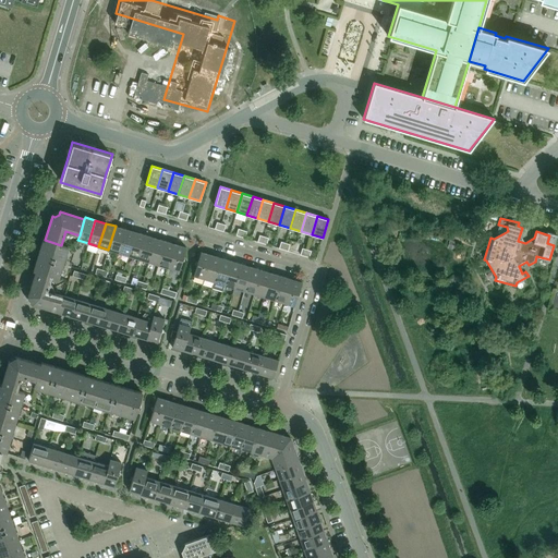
[(125,229),(116,226),(108,250),(118,253),(125,229)]
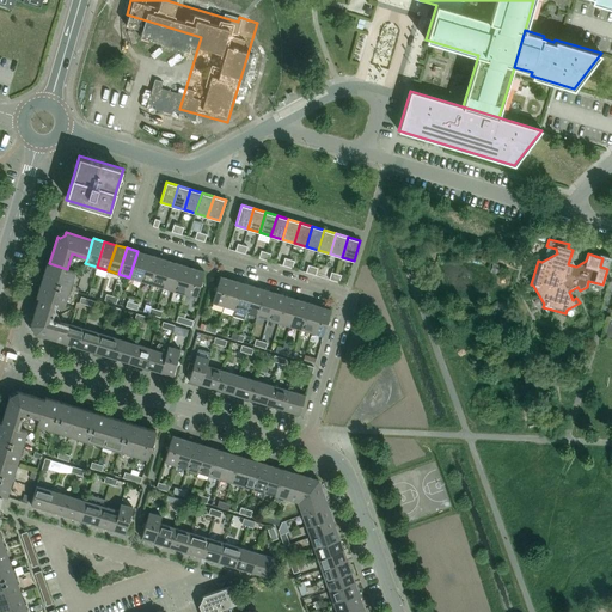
[(148,255),(138,251),(129,277),(141,280),(148,255)]
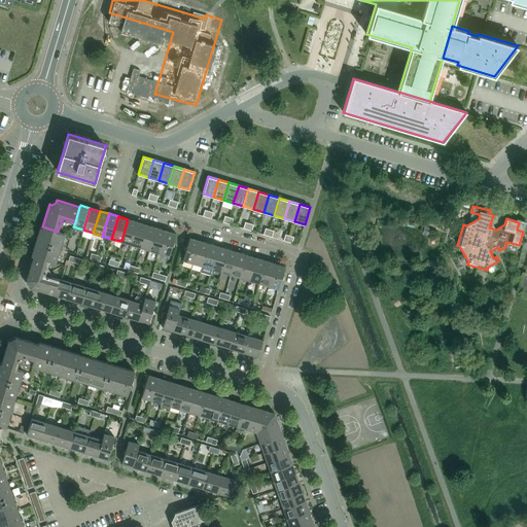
[(137,222),(128,219),(121,241),(131,244),(137,222)]
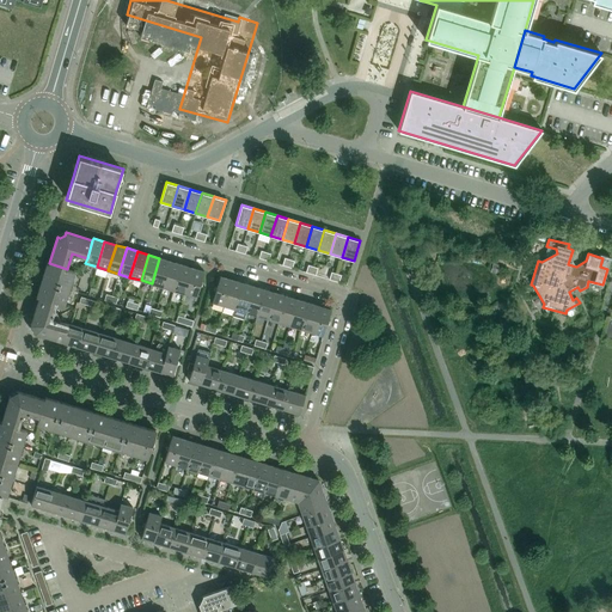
[(152,283),(163,287),(171,261),(159,258),(152,283)]
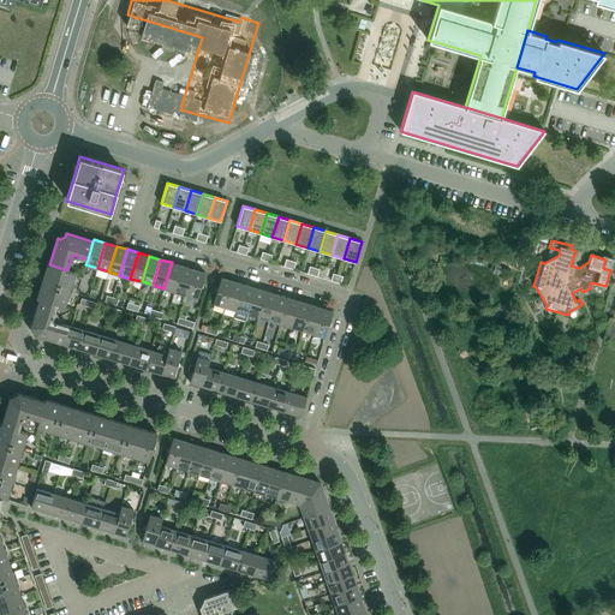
[(183,266),(172,262),(163,288),(174,292),(183,266)]
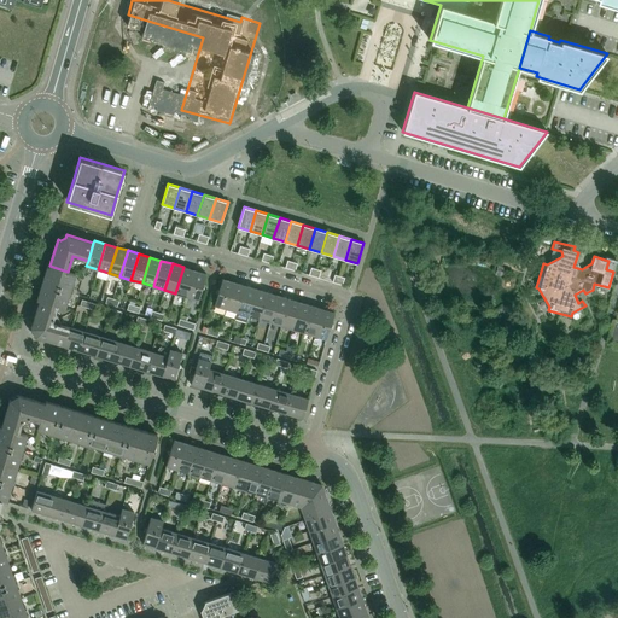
[(36,299),(39,301),(57,305),(65,308),(75,274),(68,272),(50,266),(47,266),(36,299)]
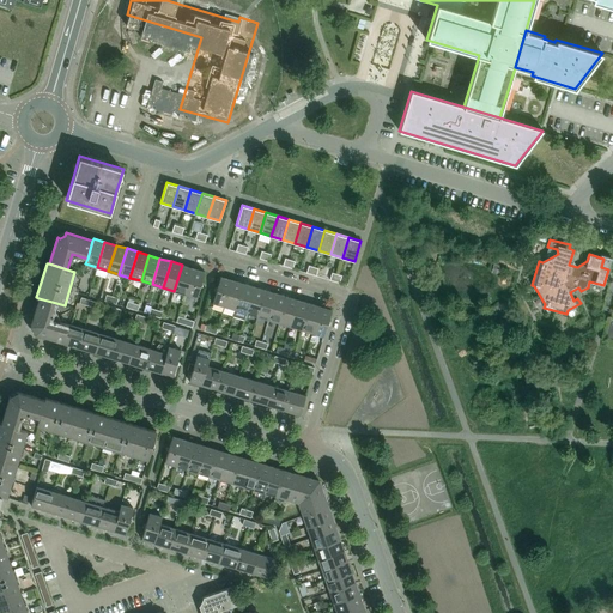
[(174,291),(184,295),(193,268),(182,265),(174,291)]
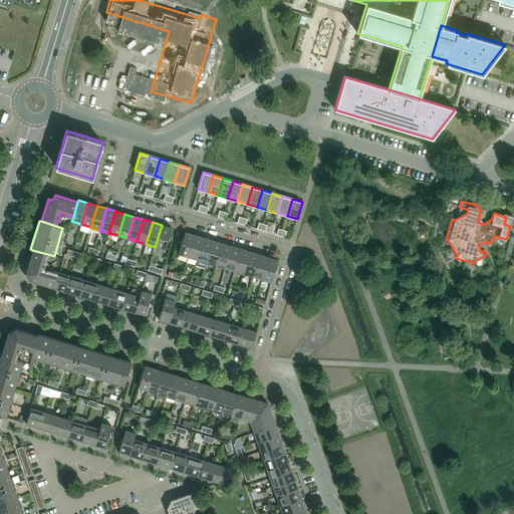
[(172,228),(162,225),(155,247),(165,249),(172,228)]
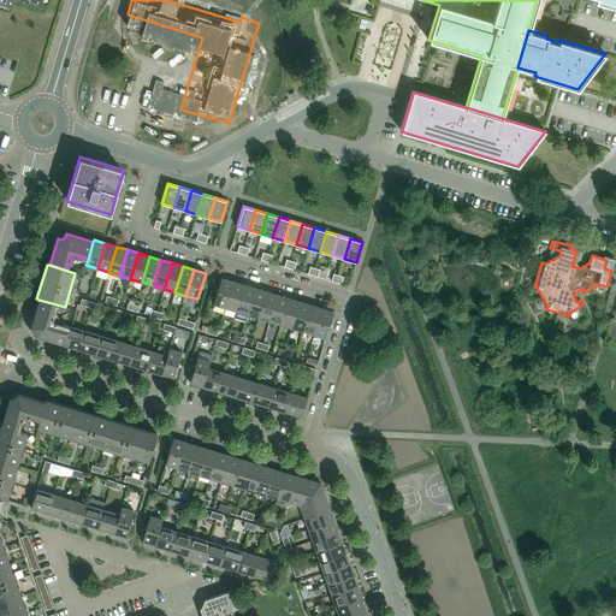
[(214,304),(225,307),(234,282),(221,278),(214,304)]
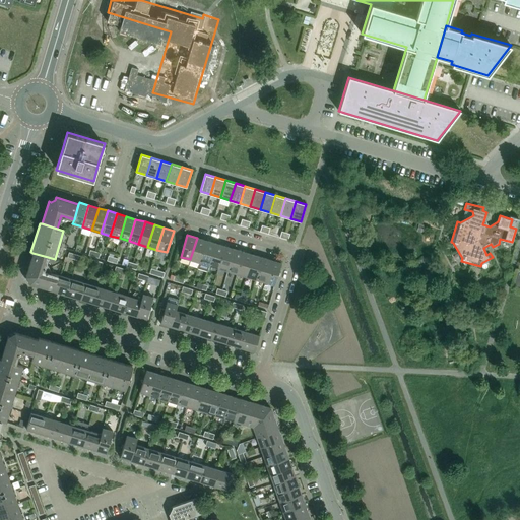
[(206,241),(197,238),(190,259),(199,262),(206,241)]
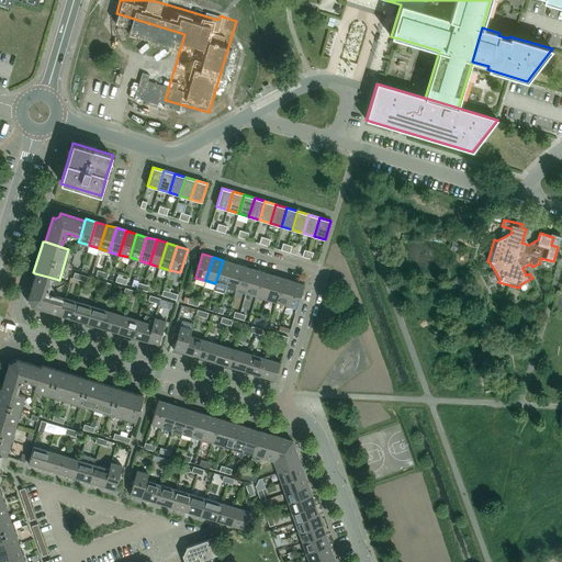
[(233,262),(223,260),(215,283),(226,287),(233,262)]
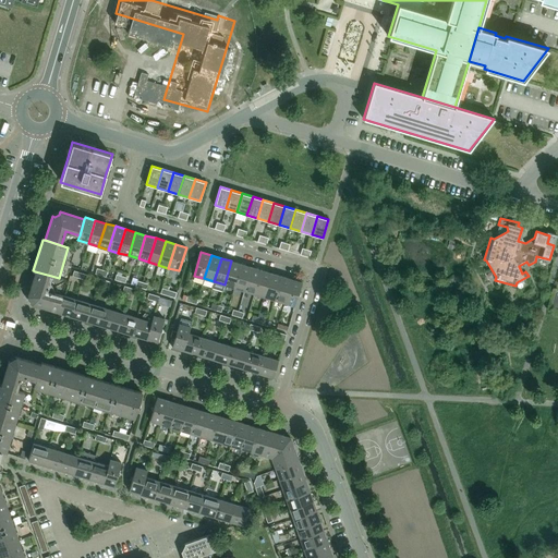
[(241,264),(231,261),(225,284),(234,288),(241,264)]
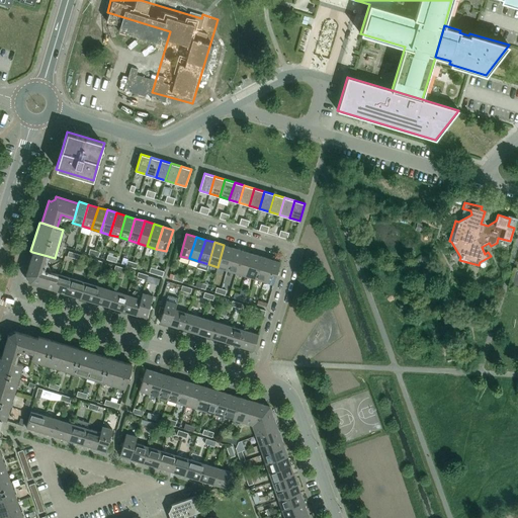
[(224,245),(218,267),(227,270),(233,248),(224,245)]
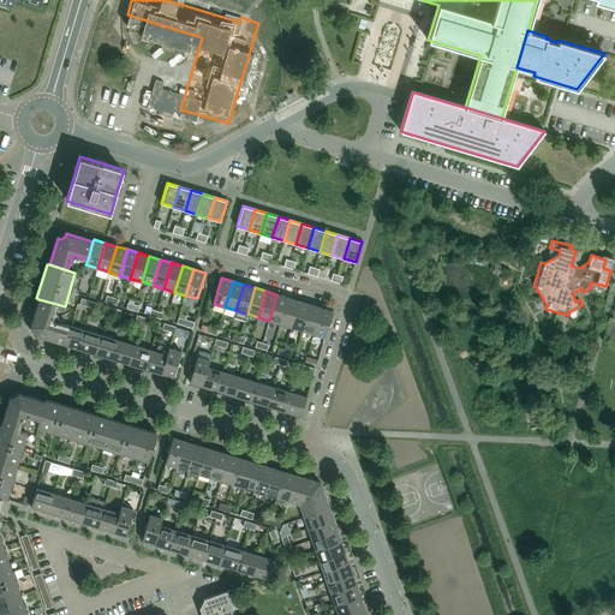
[(276,294),(269,321),(280,323),(288,298),(276,294)]
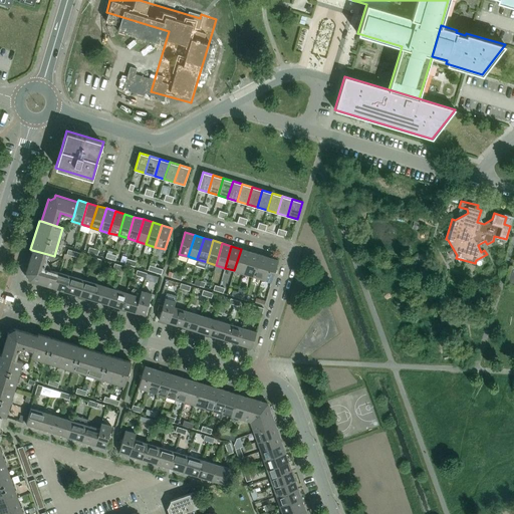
[(241,249),(234,270),(243,273),(250,251),(241,249)]
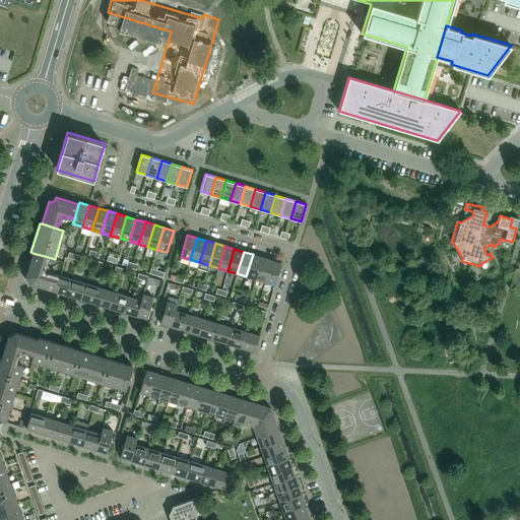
[(29,282),(53,289),(57,274),(44,270),(48,257),(33,253),(26,275),(28,276),(30,280),(29,282)]
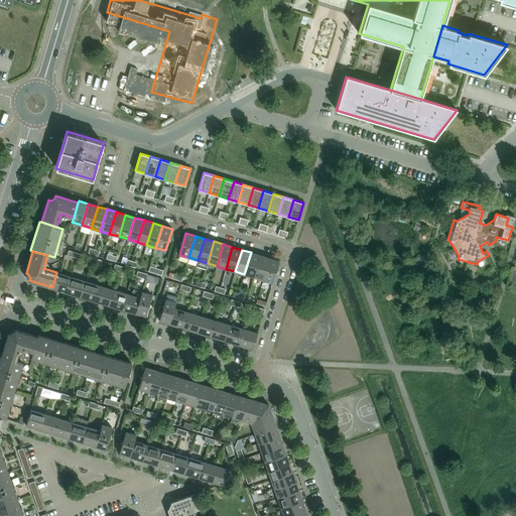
[(251,252),(244,274),(254,277),(260,255),(251,252)]
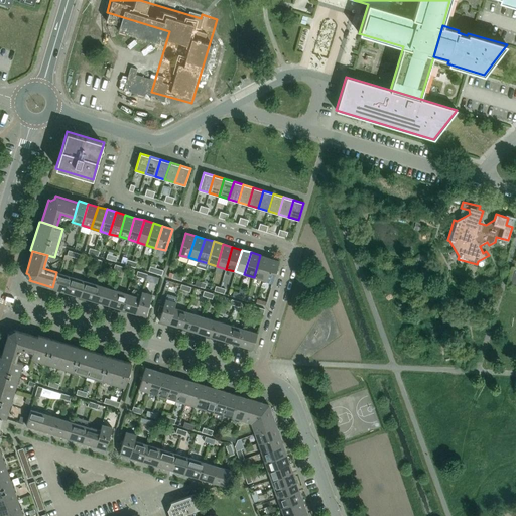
[(260,255),(254,277),(263,280),(269,258),(260,255)]
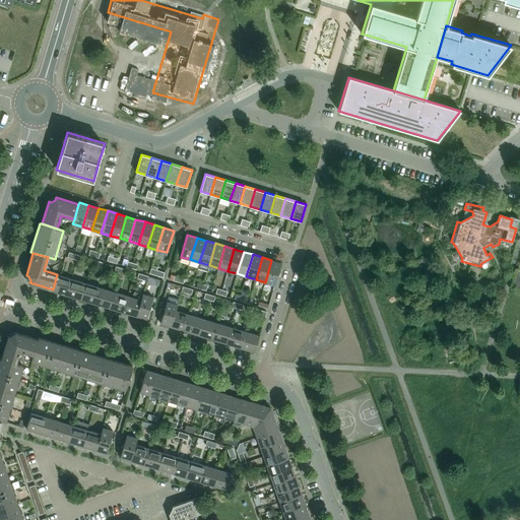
[(101,268),(103,263),(92,260),(91,265),(101,268)]
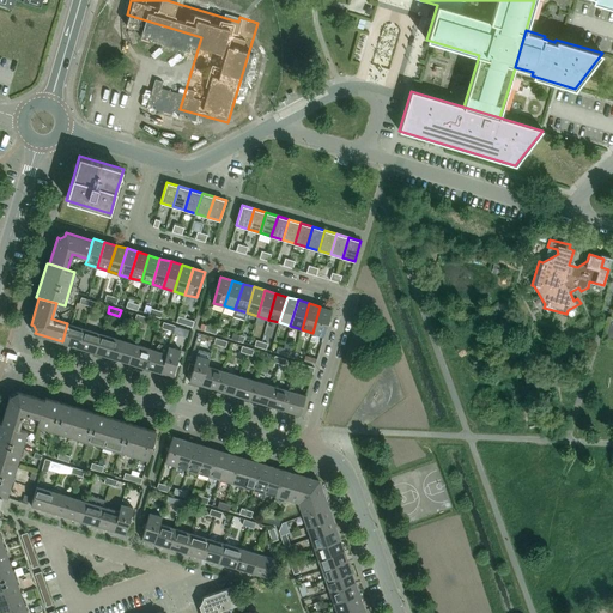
[(332,310),(320,307),(313,333),(323,337),(332,310)]
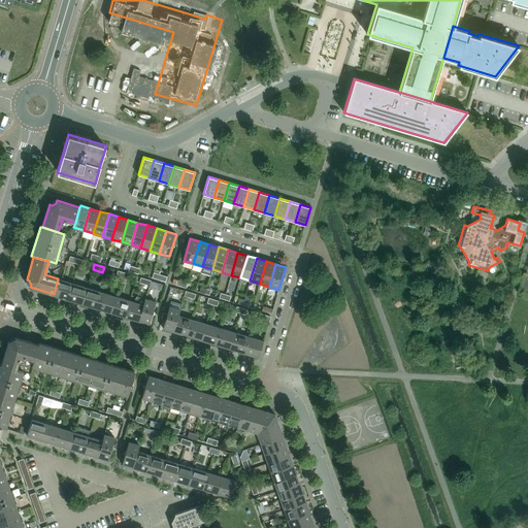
[(53,295),(68,299),(72,284),(58,278),(54,294),(53,295)]
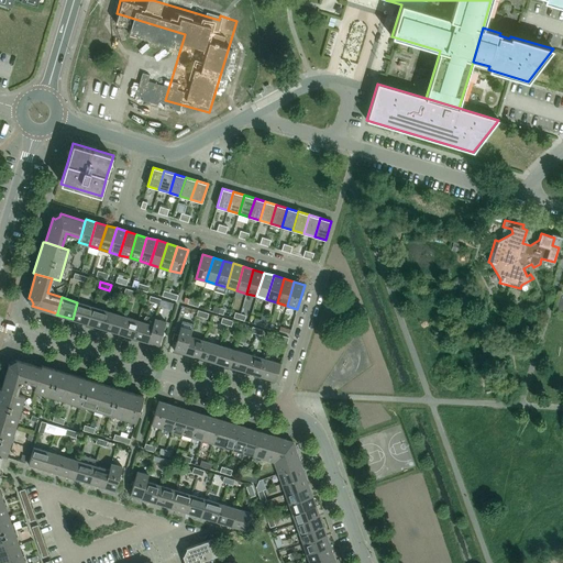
[(73,319),(87,324),(92,307),(77,302),(73,319)]
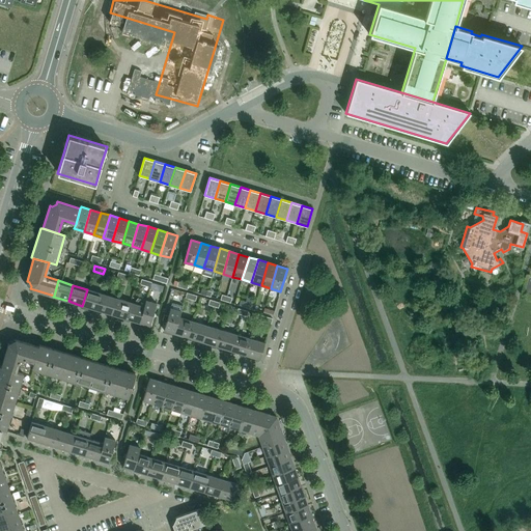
[(82,306),(96,310),(102,294),(87,289),(82,306)]
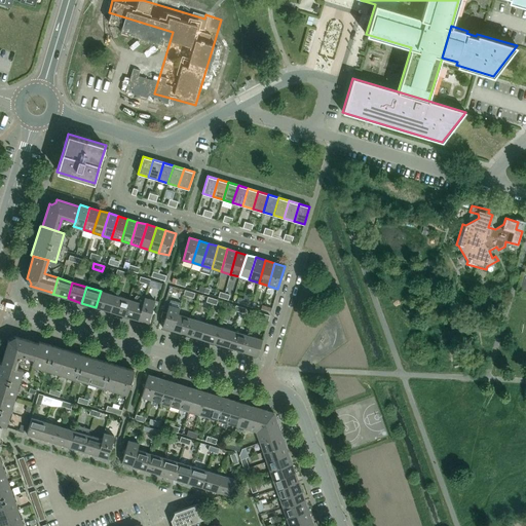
[(96,307),(110,311),(115,295),(101,291),(96,307)]
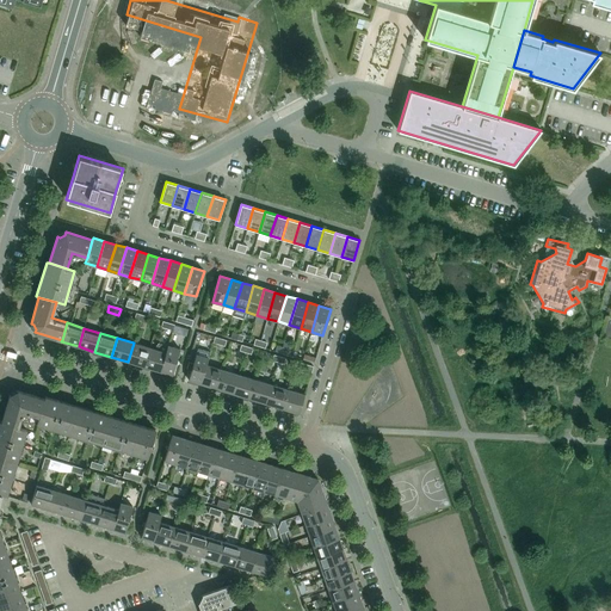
[(134,343),(128,362),(144,366),(149,347),(134,343)]
